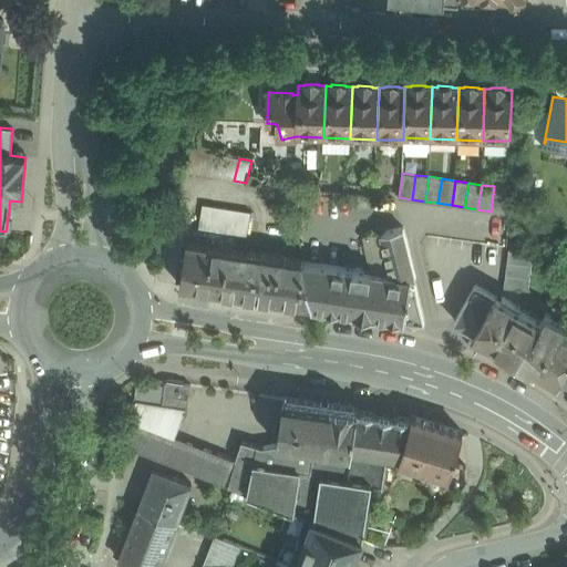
[(507,188),(494,186),(491,212),(506,214),(507,188)]
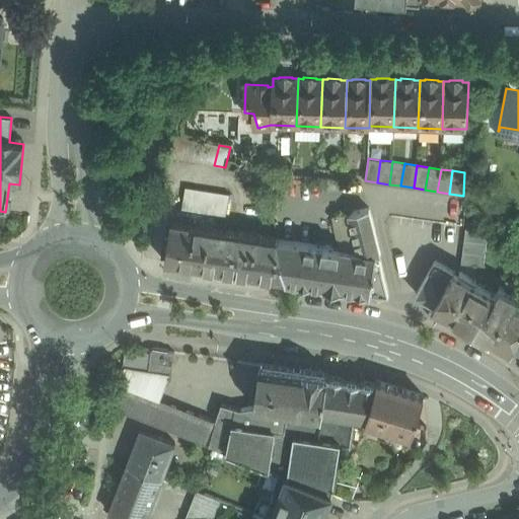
[(229,194),(186,187),(181,209),(226,216),(229,194)]
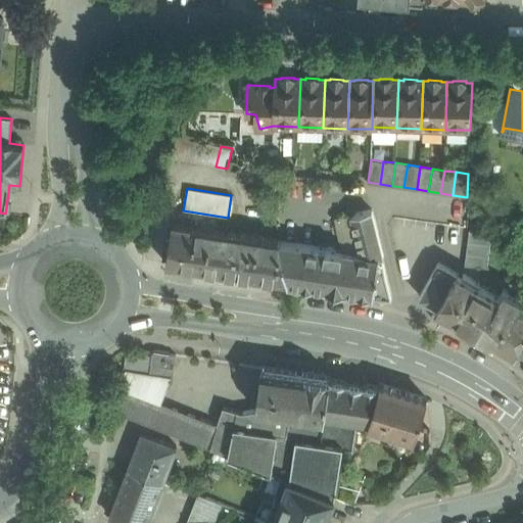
[(349,251),(278,241),(288,282),(392,298),(387,275),(376,272),(378,263),(377,263),(378,260),(378,259),(378,258),(378,257),(378,255),(381,256),(383,255),(371,209),(351,215),(354,230),(345,232),(349,251)]
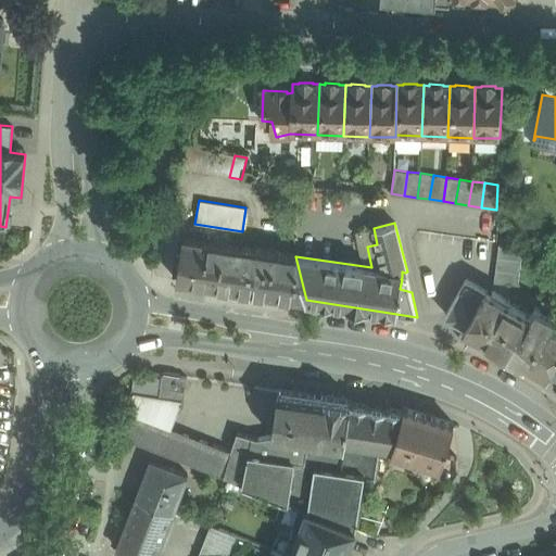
[(240,245),(184,237),(176,280),(234,289),(240,245)]
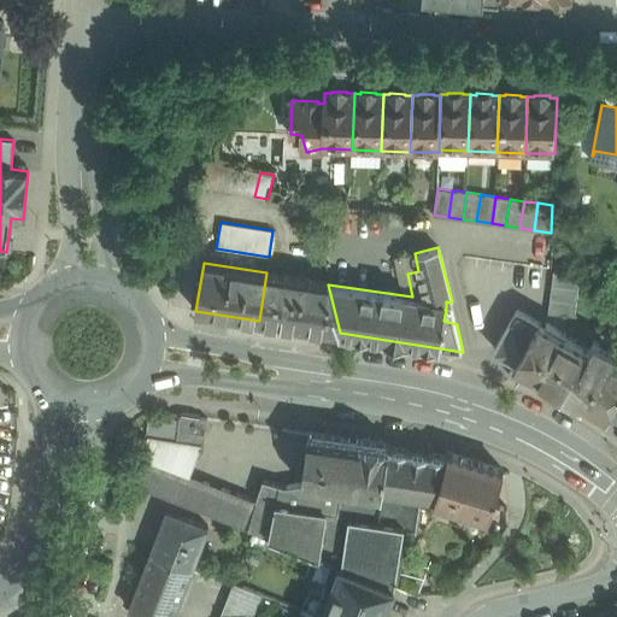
[(580,272),(553,270),(548,312),(575,316),(580,272)]
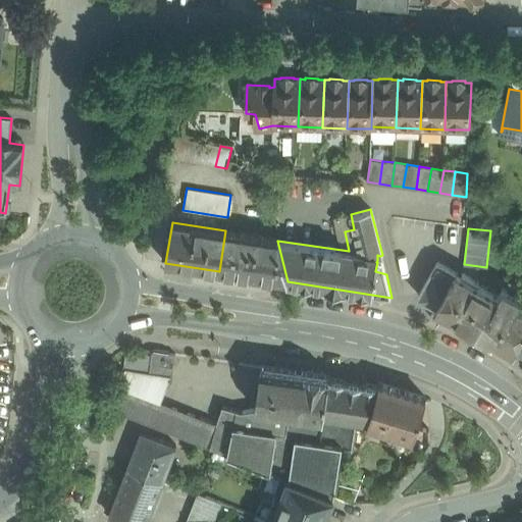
[(277,239),(225,230),(219,271),(288,281),(277,241),(277,239)]
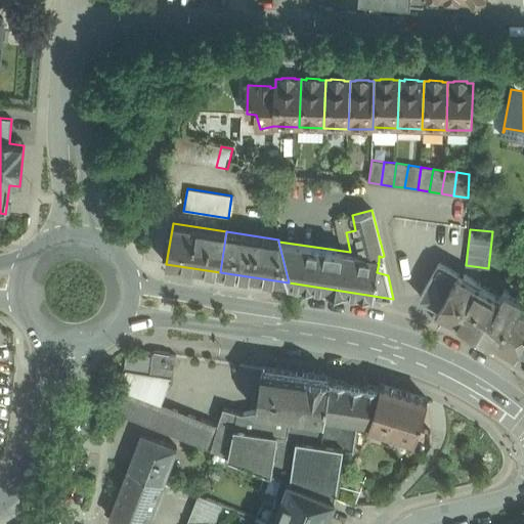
[(505,289),(499,297),(439,263),(421,296),(438,306),(516,349),(523,354),(523,309),(518,306),(522,299),(505,289)]
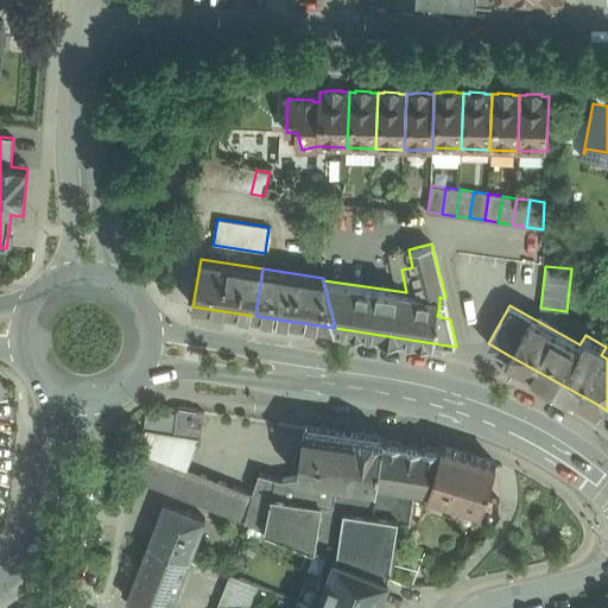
[(204,412),(178,407),(173,436),(198,439),(201,439),(204,412)]
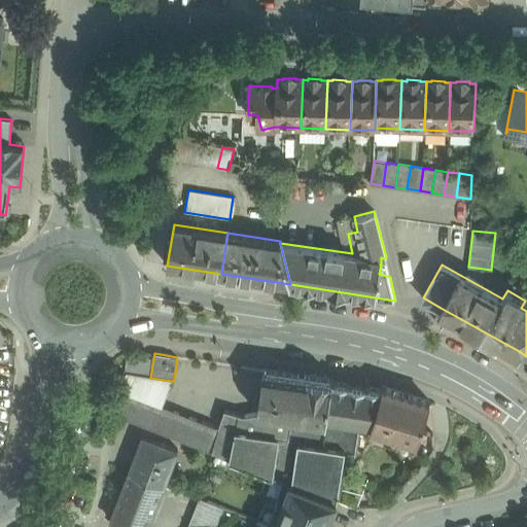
[(334,380),(264,370),(257,412),(326,422),(327,419),(334,380)]
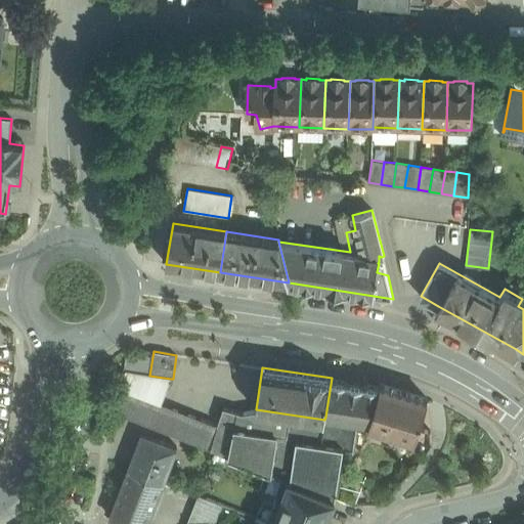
[(171,379),(149,376),(122,369),(113,409),(153,426),(161,402),(171,379)]
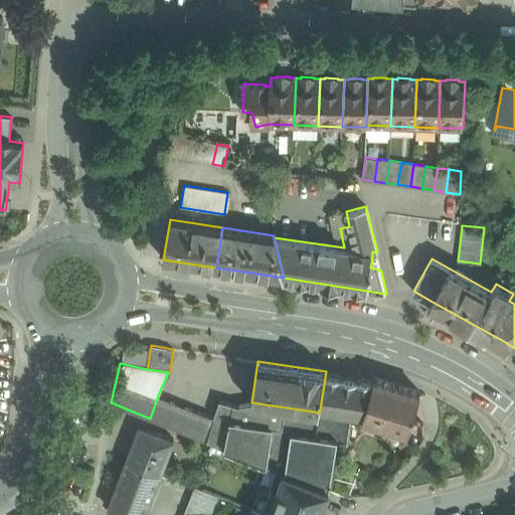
[(373,380),(326,372),(326,371),(320,409),(351,414),(362,416),(374,378),(373,380)]
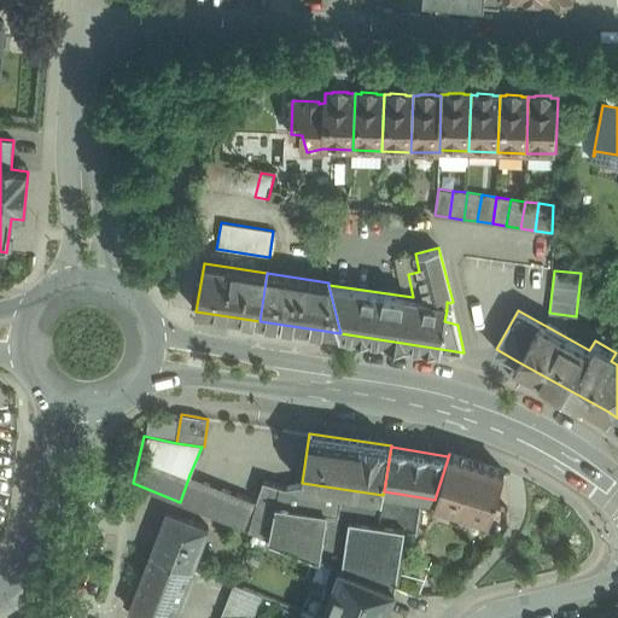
[(505,471),(449,454),(435,500),(490,517),(505,471)]
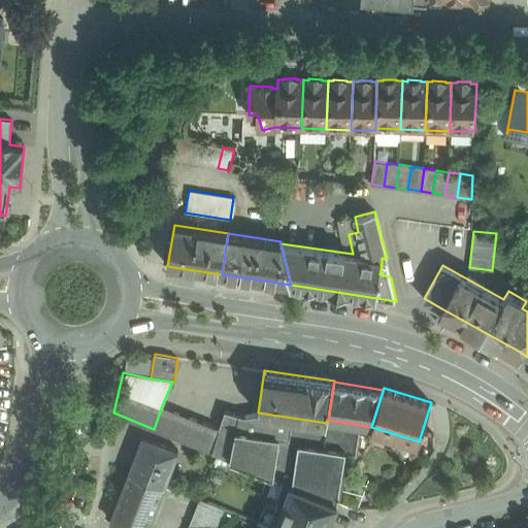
[(162,405),(154,429),(193,444),(202,421),(162,405)]
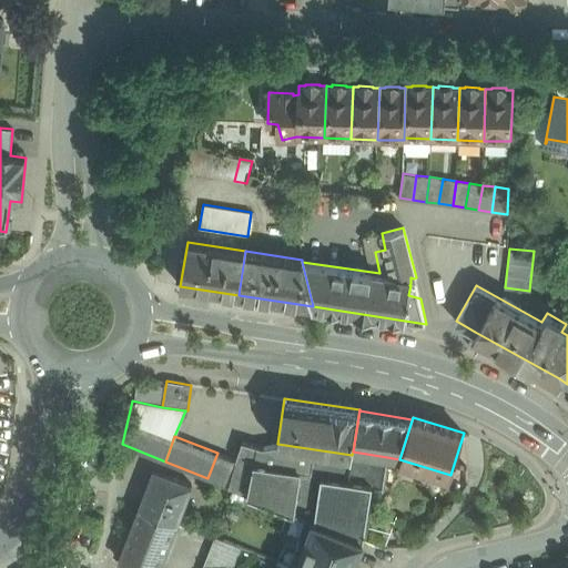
[(352,455),(277,444),(262,446),(242,440),(236,459),(217,453),(208,478),(277,505),(313,518),(341,528),(341,529),(364,538),(373,485),(383,486),(387,457),(353,452),(352,455)]
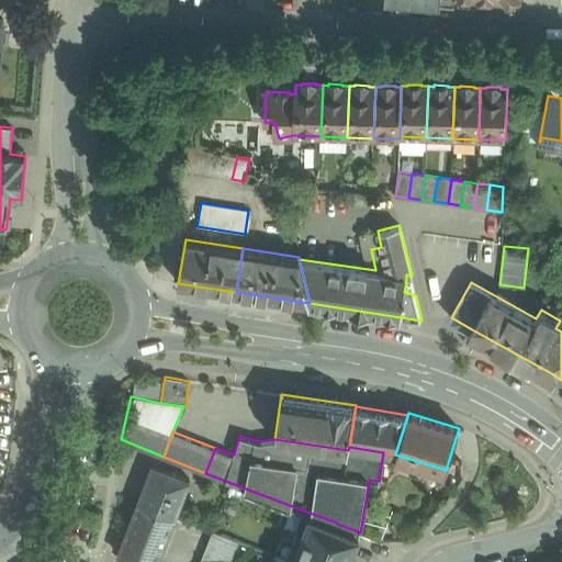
[(190,479),(154,464),(139,502),(176,516),(190,479)]
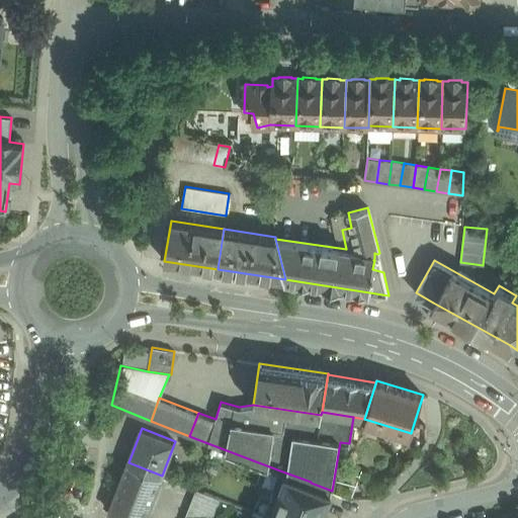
[(145,517),(162,476),(128,462),(109,511),(127,517),(145,517)]
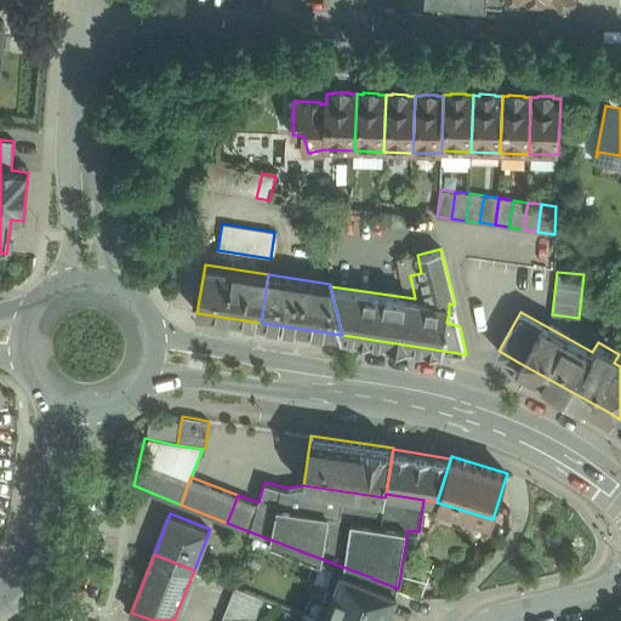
[(372,577),(342,567),(322,619),(322,620),(324,620),(383,620),(398,588),(372,579),(372,577)]
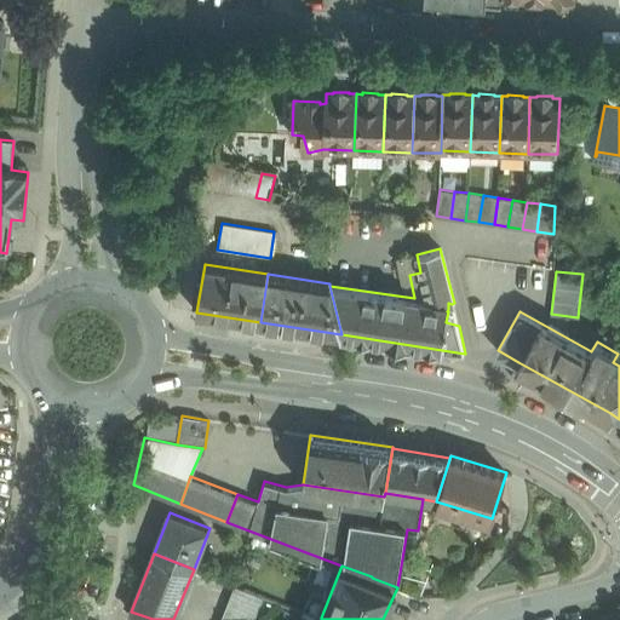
[(235,585),(220,619),(251,619),(262,595),(235,585)]
